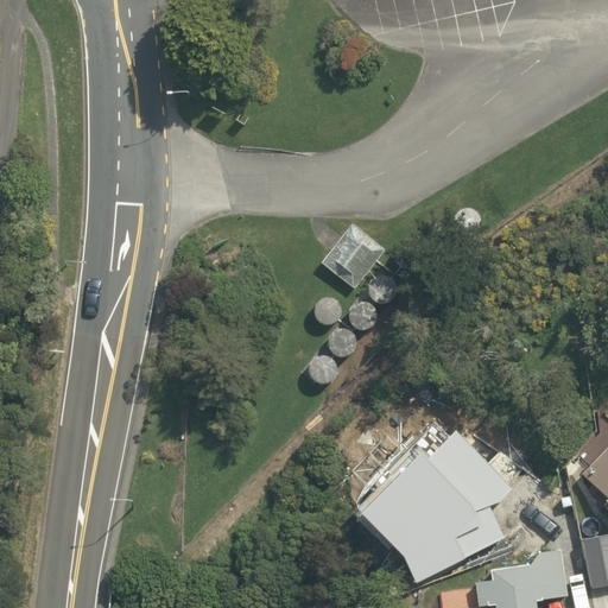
[(473,210),(469,209),(464,210),(460,211),(457,215),(455,219),(454,223),(455,227),(457,232),(460,234),(464,236),(468,236),(473,235),(476,233),(480,229),(481,226),(481,221),(480,216),(477,213),(473,210)]
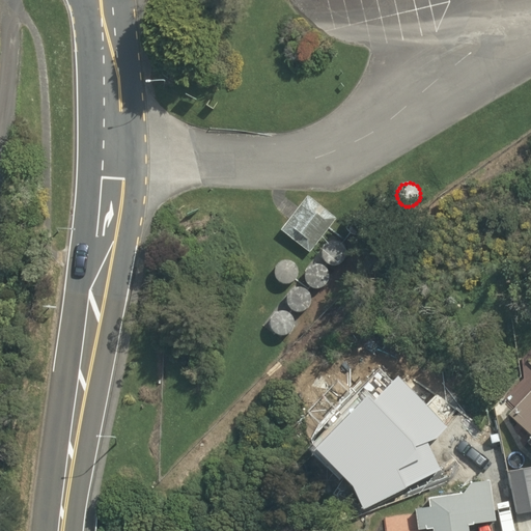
[(337,219),(308,197),(282,230),(310,253),(337,219)]
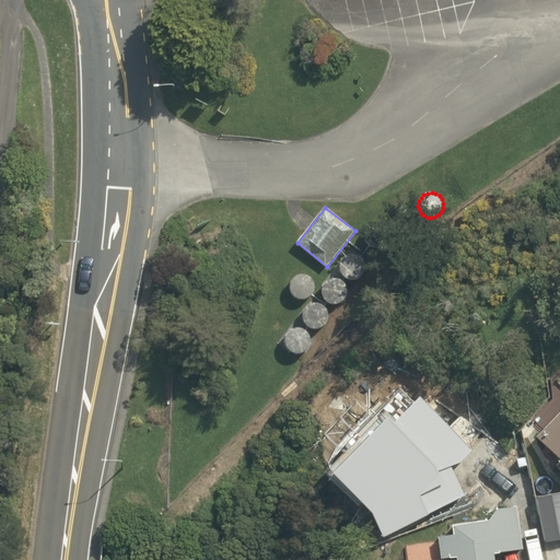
[(358,256),(353,255),(349,256),(346,257),(342,260),(341,264),(340,268),(341,272),(342,276),(346,278),(349,280),(353,280),(358,280),(361,278),(363,275),(365,270),(365,266),(364,263),(361,258),(358,256)]
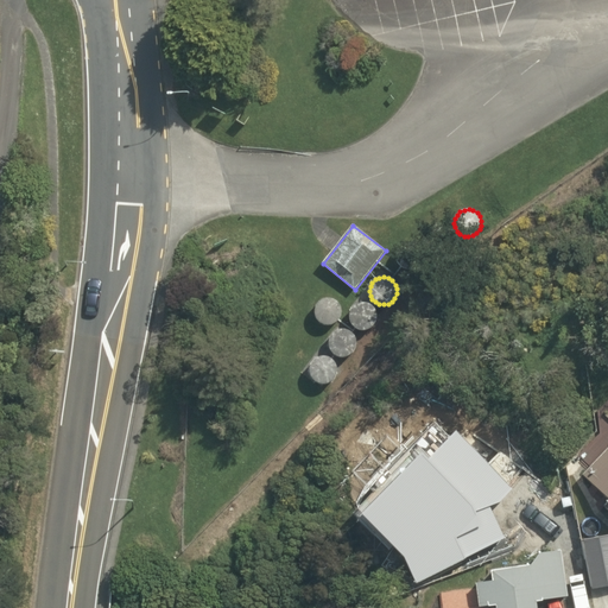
[(334,299),(329,298),(324,299),(321,301),(317,304),(315,308),(315,312),(315,317),(317,321),(321,323),(324,325),(329,325),(334,325),(337,323),(340,320),(342,315),(342,310),(341,305),(337,302),(334,299)]
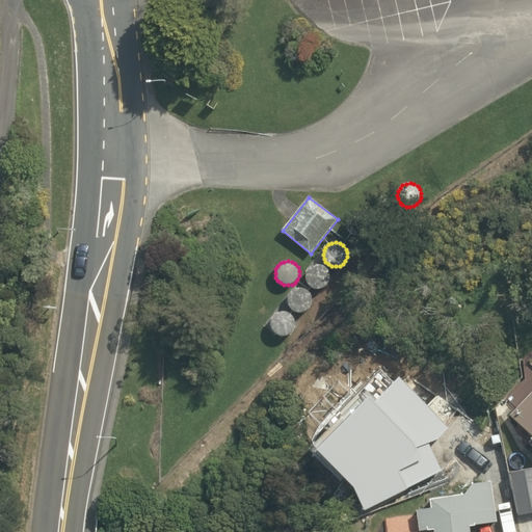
[(323,267),(319,266),(315,266),(312,268),(309,270),(307,273),(307,277),(307,282),(309,285),(312,288),(315,289),(319,289),(322,289),(326,287),(328,284),(329,280),(330,275),(328,272),(326,269),(323,267)]
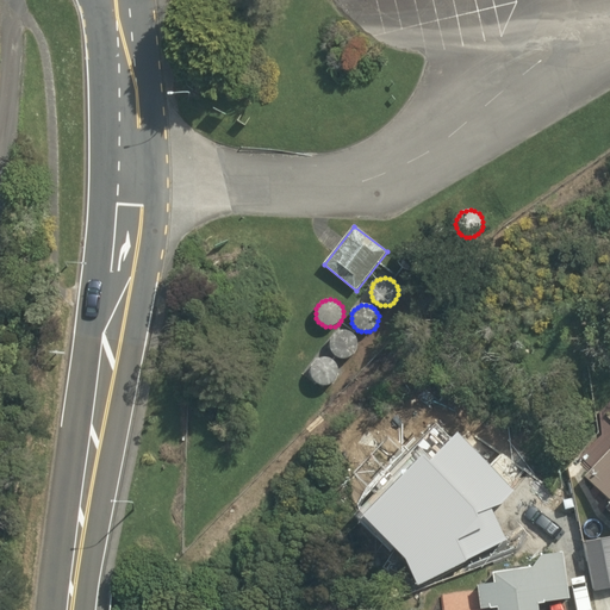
[(349,332),(344,331),(340,332),(336,334),(332,337),(331,341),(330,346),(331,350),(332,354),(336,356),(340,359),(344,359),(349,358),(353,356),(355,353),(358,348),(358,343),(356,338),(353,335),(349,332)]
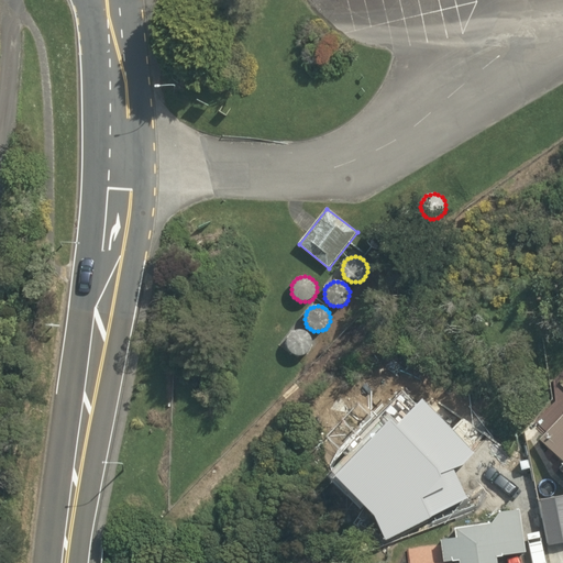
[(305,332),(300,331),(296,331),(293,333),(289,335),(287,340),(287,343),(287,348),(289,351),(293,354),(296,355),(300,356),(305,355),(308,353),(310,350),(312,346),(312,342),(311,338),(308,334),(305,332)]
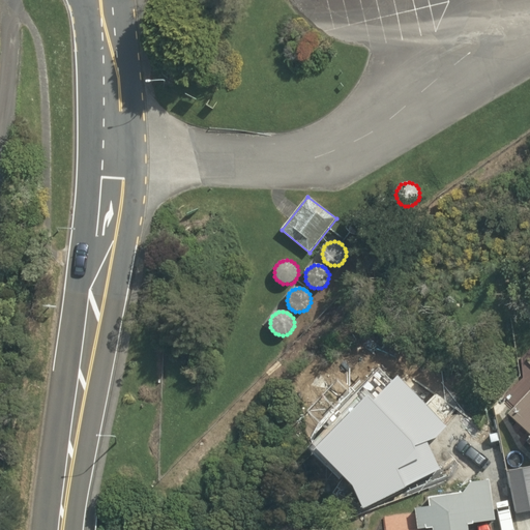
[(529,447),(529,380),(501,412),(527,436),(523,441),(529,447)]
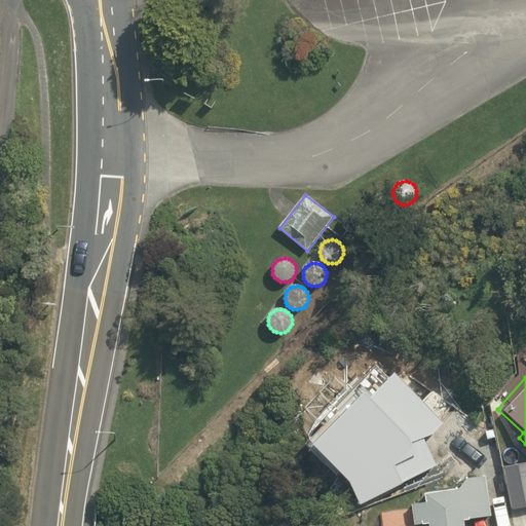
[(525,502),(525,459),(500,462),(503,504),(525,502)]
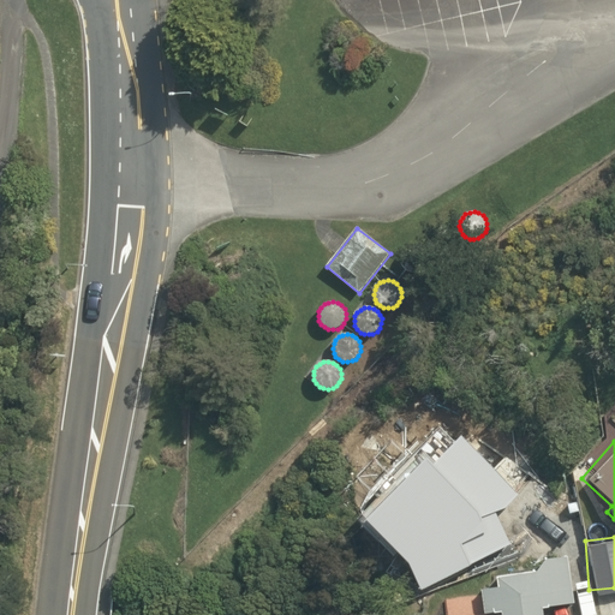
[(563,551),(398,589),(402,614),(537,614),(536,607),(573,598),(563,551)]
